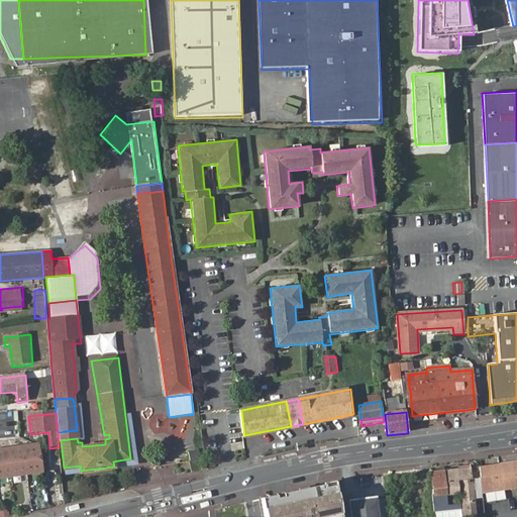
[(0,450),(0,478),(41,472),(37,446),(0,450)]
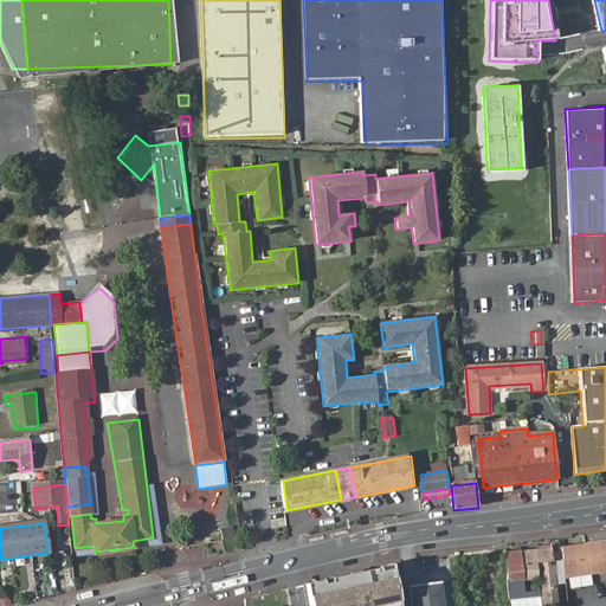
[(219,528),(223,541),(236,539),(232,526),(219,528)]
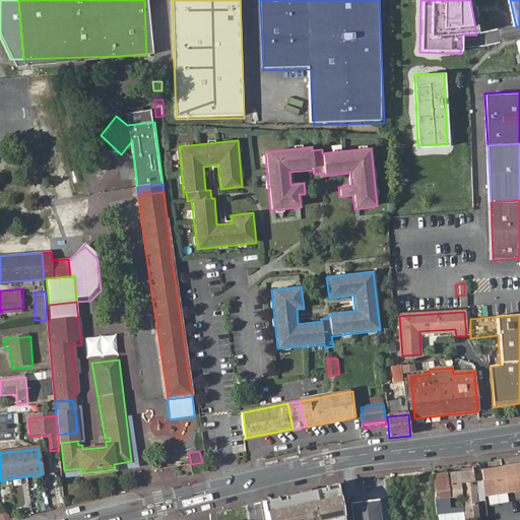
[(519,463),(484,469),(486,496),(519,490),(519,463)]
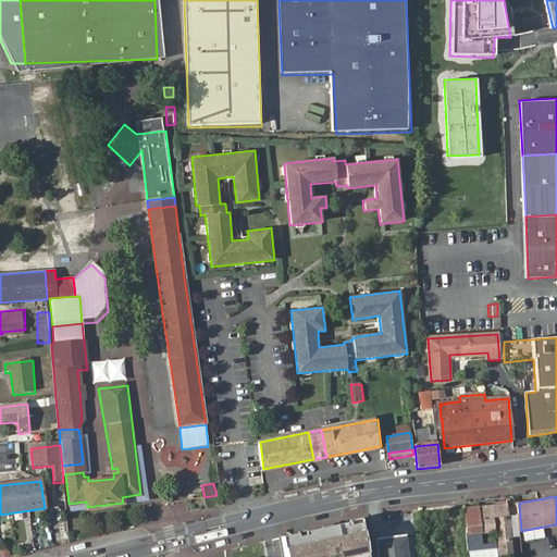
[(465,507),(467,533),(463,534),(466,556),(512,556),(507,503),(465,507)]
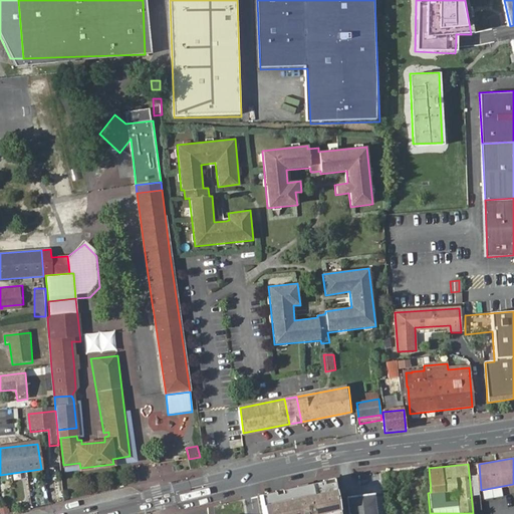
[(279,492),(260,496),(263,513),(338,513),(333,483),(279,492)]
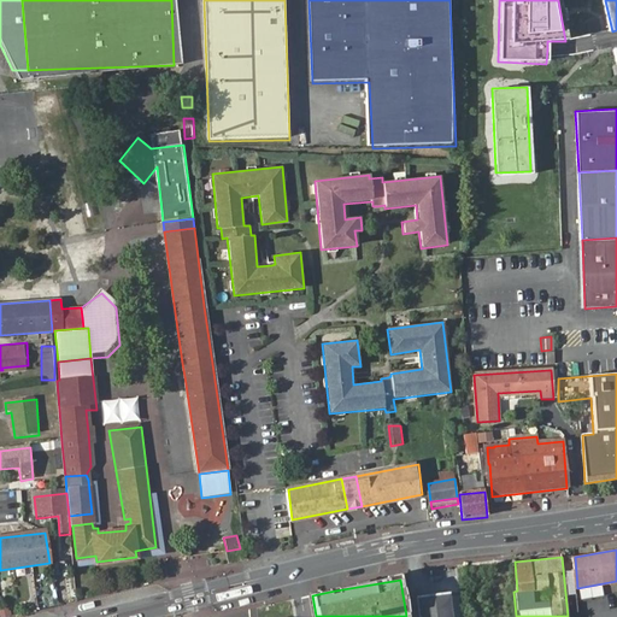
[(416,595),(418,616),(452,616),(450,592),(416,595)]
